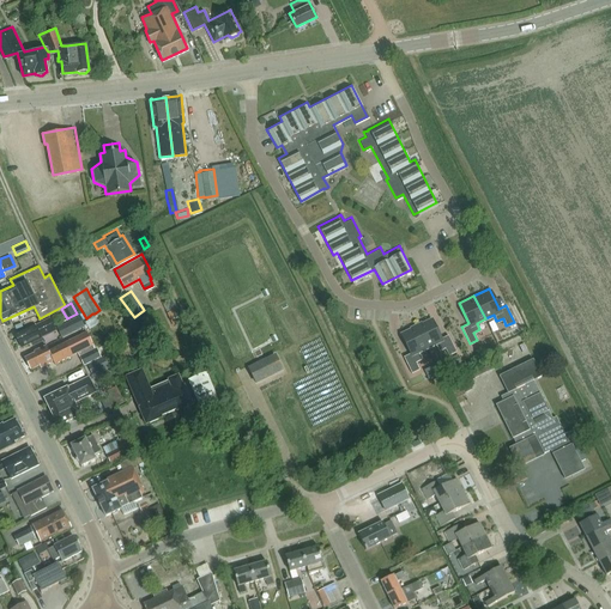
[(174,306),(164,311),(171,324),(181,320),(174,306)]
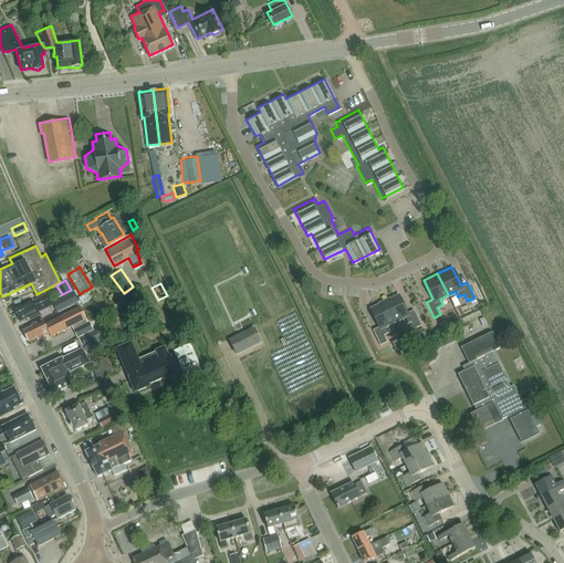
[(80,294),(76,295),(81,302),(90,296),(85,290),(80,294)]
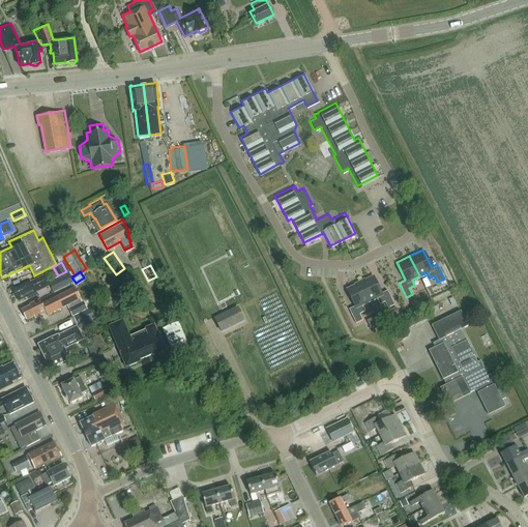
[(67,272),(48,282),(52,290),(71,280),(67,272)]
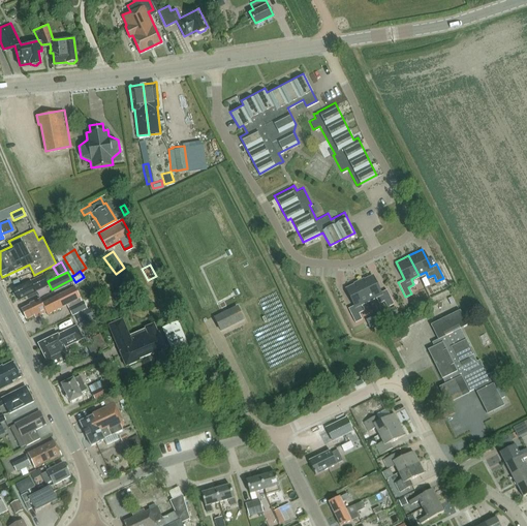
[(28,296),(35,292),(33,289),(47,283),(41,274),(13,287),(18,298),(26,294),(28,296)]
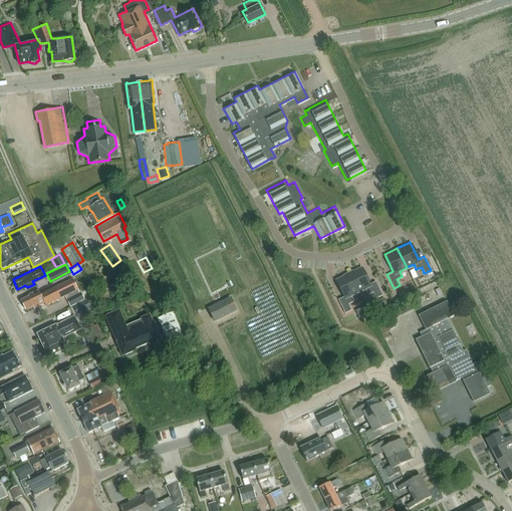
[(368,282),(368,281),(360,266),(347,272),(357,291),(364,288),(366,293),(372,291),(374,297),(381,293),(374,280),(368,282)]
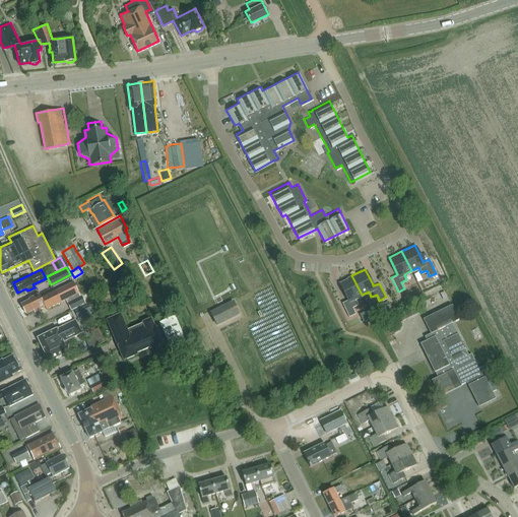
[(348,315),(354,312),(351,306),(357,304),(354,299),(362,295),(351,275),(339,281),(347,299),(341,302),(348,315)]
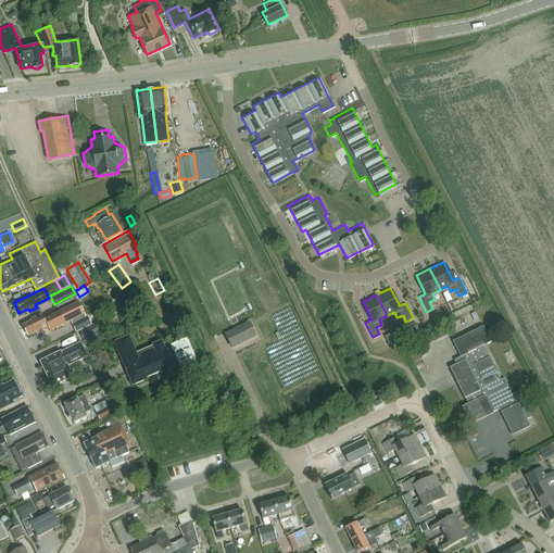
[(116,306),(117,306),(121,312),(123,311),(131,305),(127,299),(116,306)]
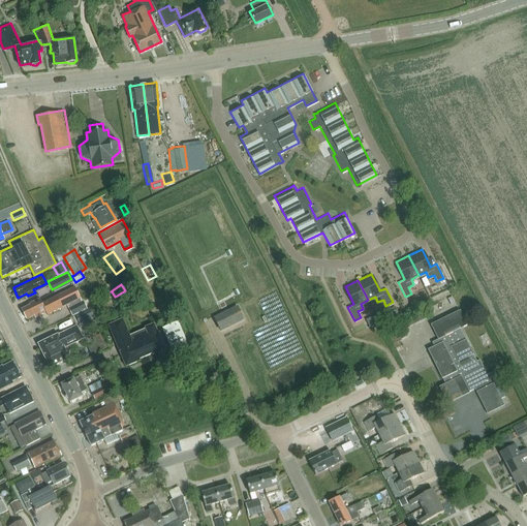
[(65,303),(80,296),(74,285),(40,302),(38,297),(28,302),(29,304),(21,307),(26,317),(33,313),(34,315),(45,310),(47,312),(65,303)]
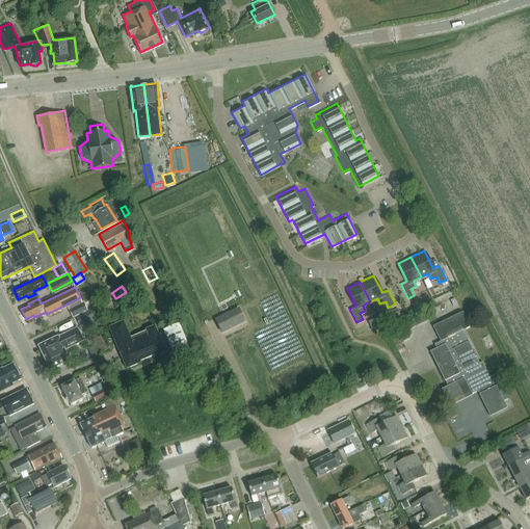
[(80,297),(65,305),(68,308),(81,300),(80,297)]
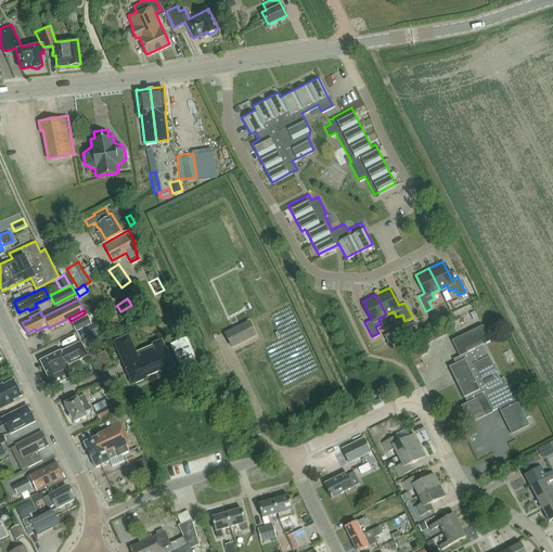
[(85,313),(71,321),(75,330),(77,329),(82,325),(88,336),(90,335),(98,331),(92,321),(90,322),(86,313),(85,313)]
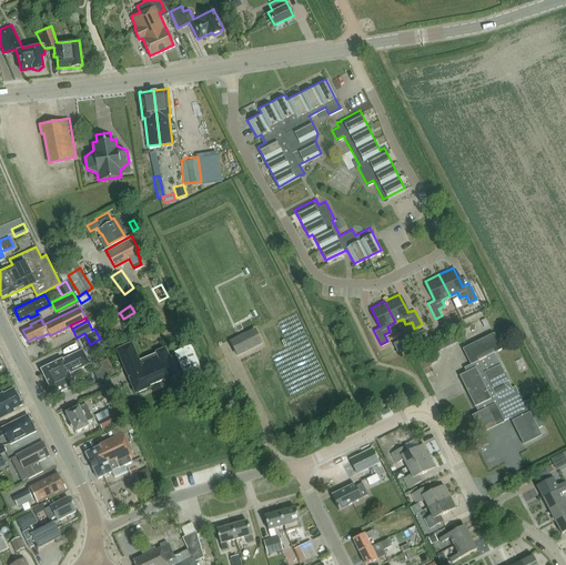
[(423,326),(415,331),(418,338),(426,334),(423,326)]
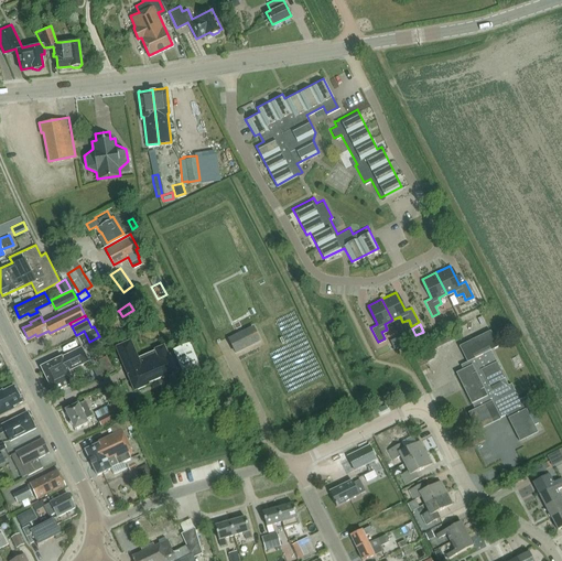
[(235,351),(259,338),(252,325),(228,337),(235,351)]
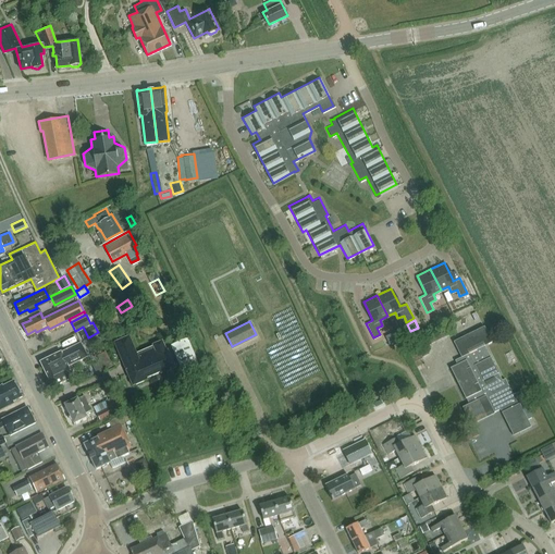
[(510,432),(527,425),(523,418),(516,402),(522,398),(518,389),(510,392),(503,377),(500,379),(482,343),(490,340),(483,324),(452,341),(459,355),(456,357),(458,360),(447,366),(463,397),(464,397),(467,404),(463,406),(472,426),(464,431),(467,439),(477,433),(471,420),(497,407),(510,432)]
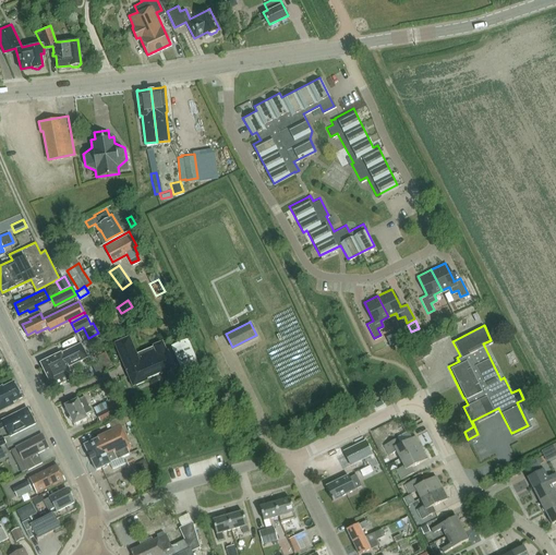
[(113,341),(132,385),(146,378),(146,377),(159,371),(159,373),(174,366),(168,351),(167,351),(161,339),(152,344),(153,345),(135,352),(129,335),(113,341)]
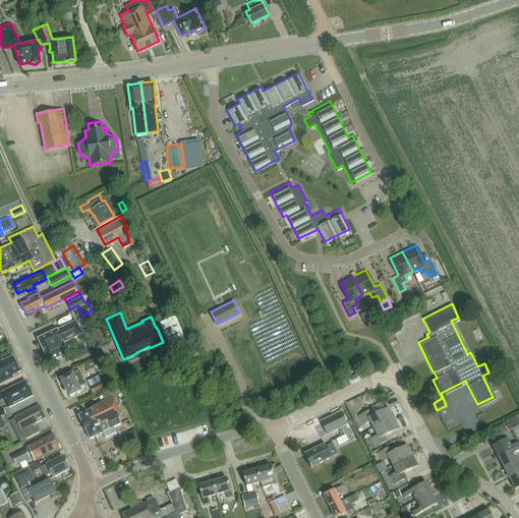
[(174,314),(158,322),(166,341),(182,334),(174,314)]
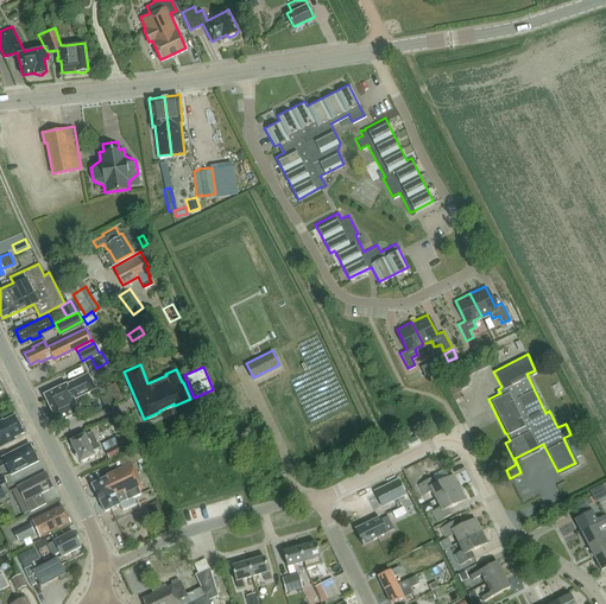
[(95,387),(87,372),(43,393),(56,420),(80,409),(74,398),(95,387)]
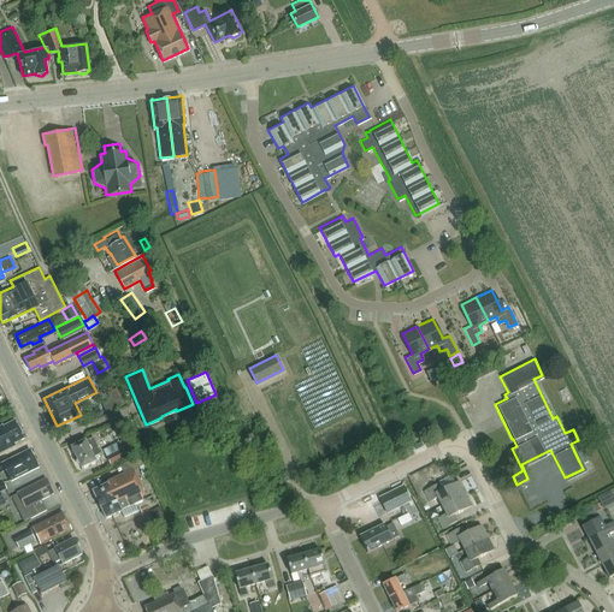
[(0,450),(15,443),(13,441),(23,437),(15,419),(4,423),(0,425),(0,450)]
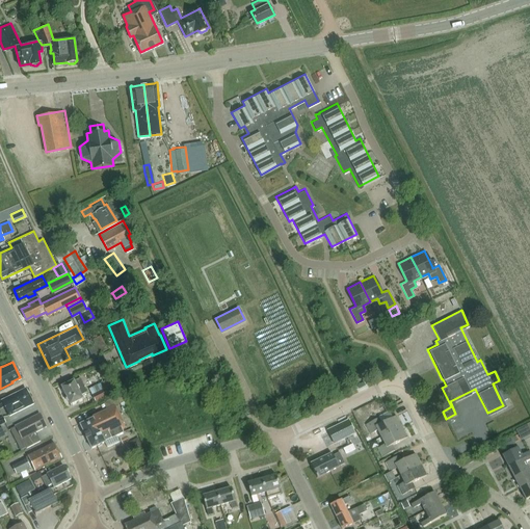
[(79,376),(73,379),(73,378),(61,385),(70,402),(81,397),(80,393),(85,390),(79,376)]
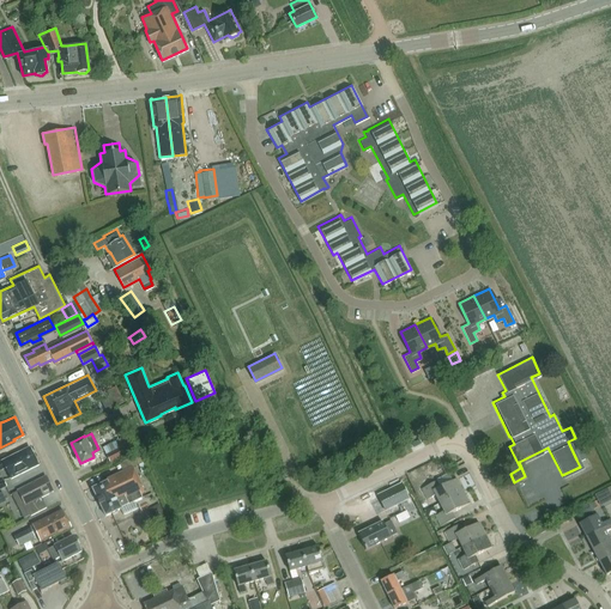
[(576,438),(568,442),(576,460),(585,455),(576,438)]
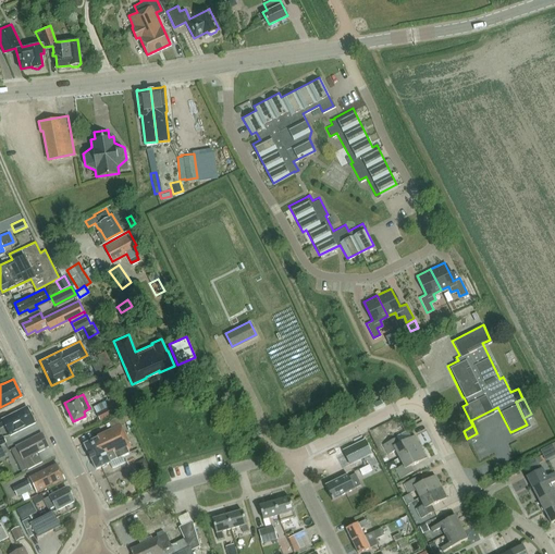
[(115,401),(95,411),(99,420),(121,409),(115,401)]
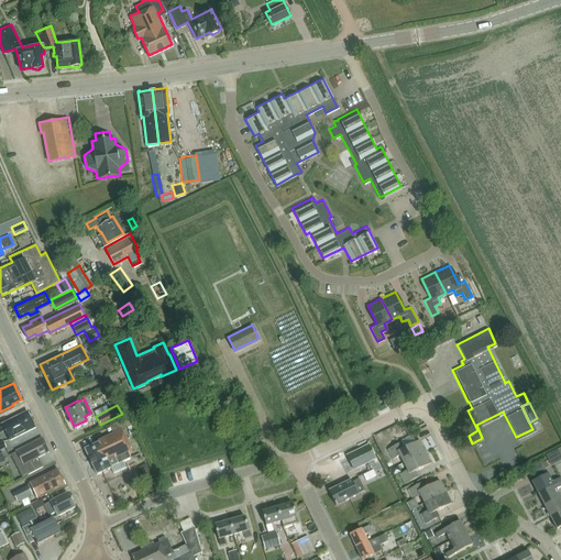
[(26,409),(1,421),(1,420),(0,420),(0,430),(4,428),(9,438),(34,426),(26,409)]
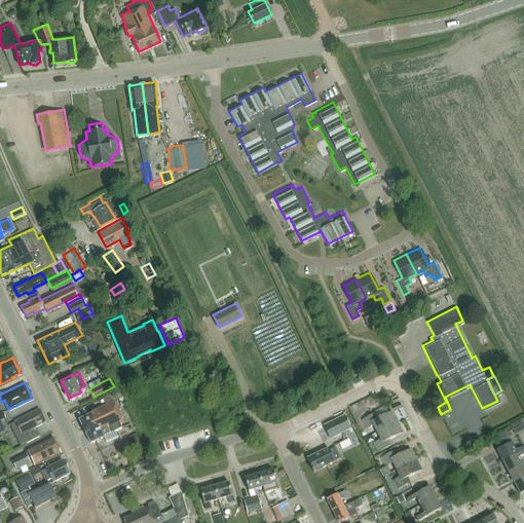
[(91,411),(78,418),(89,441),(103,435),(103,434),(113,428),(123,423),(112,400),(105,403),(91,410),(91,411)]
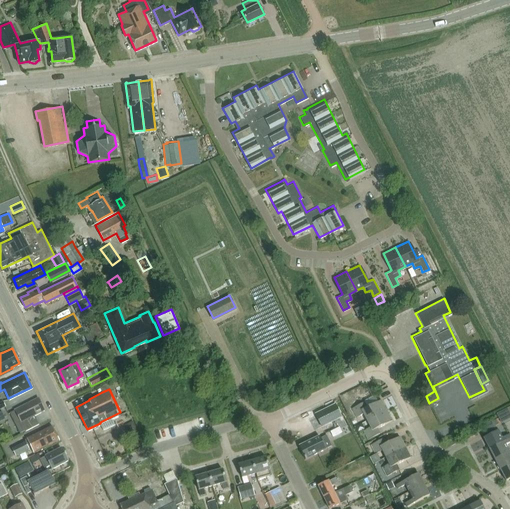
[(25,427),(25,429),(38,422),(34,413),(43,409),(37,396),(14,407),(8,411),(18,431),(25,427)]
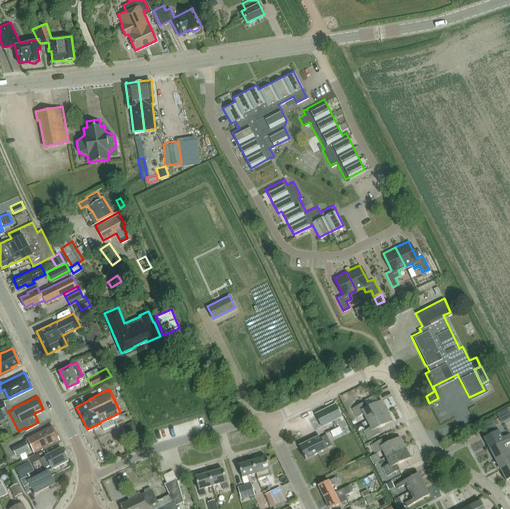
[(365,419),(385,409),(379,398),(365,405),(363,400),(351,406),(355,415),(362,412),(365,419)]
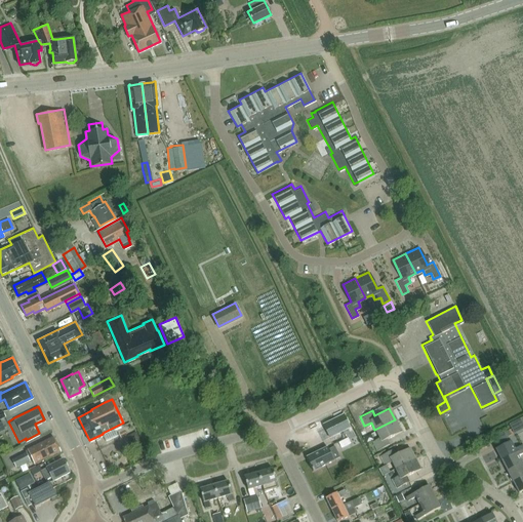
[(322,422),(328,435),(349,425),(343,412),(322,422)]
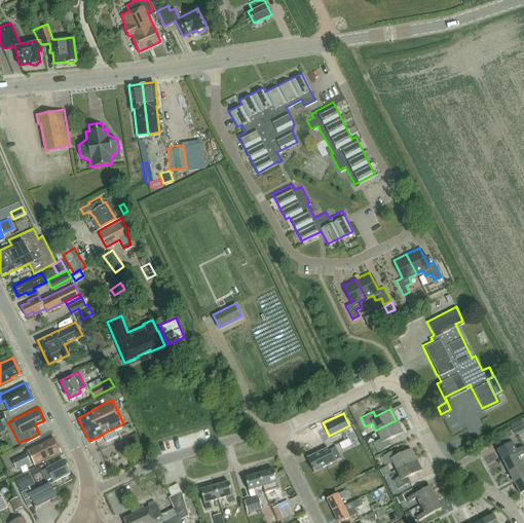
[(516,419),(508,423),(510,426),(512,431),(520,426),(518,422),(516,419)]
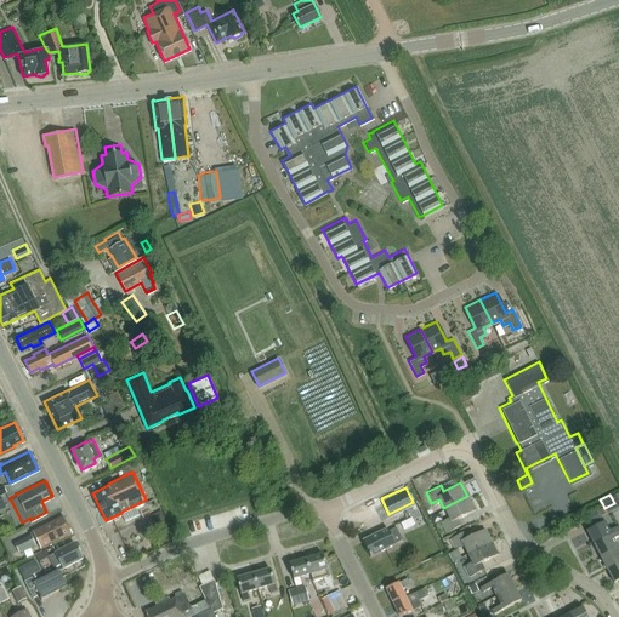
[(448,515),(439,520),(444,530),(458,524),(454,518),(456,516),(473,508),(467,496),(443,508),(448,515)]
